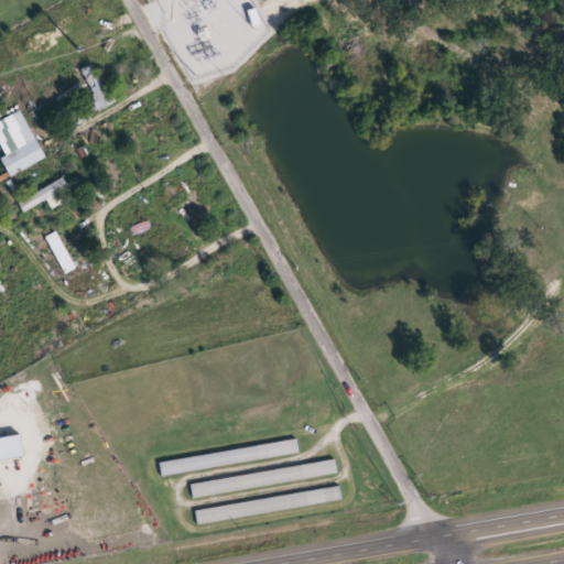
[(109,105),(97,110),(78,68),(90,63),(109,105)]
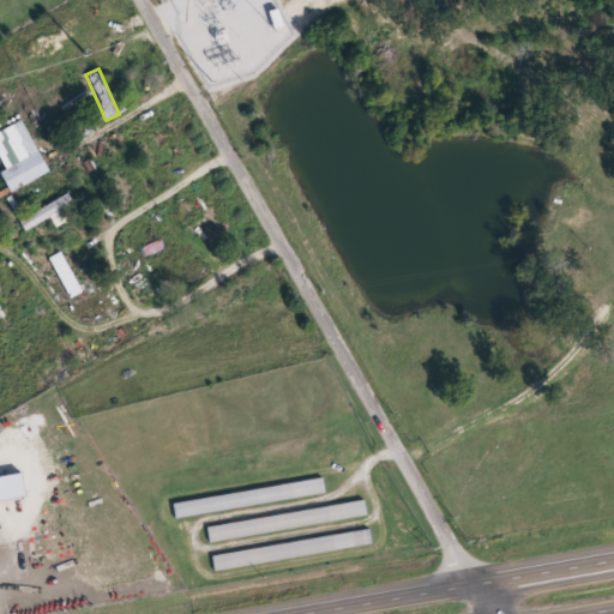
[(48,173),(10,192),(0,174),(0,172),(5,169),(0,160),(0,130),(20,120),(48,173)]
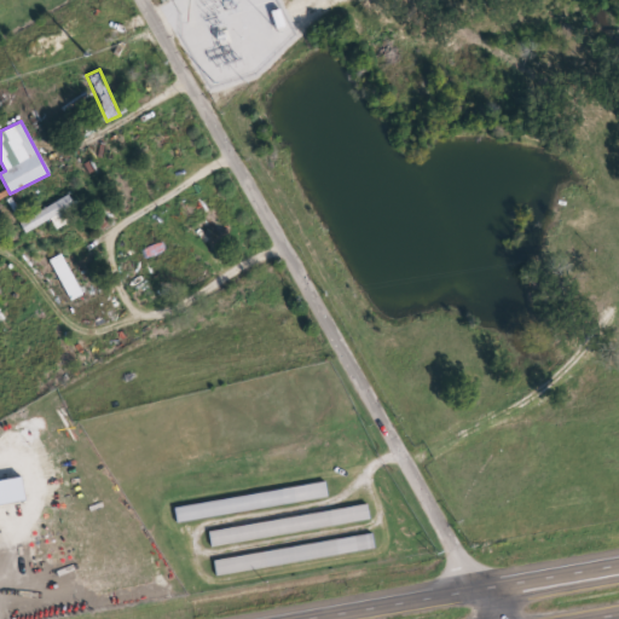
[(19,224),(67,194),(73,204),(64,209),(70,219),(56,229),(48,218),(25,233),(19,224)]
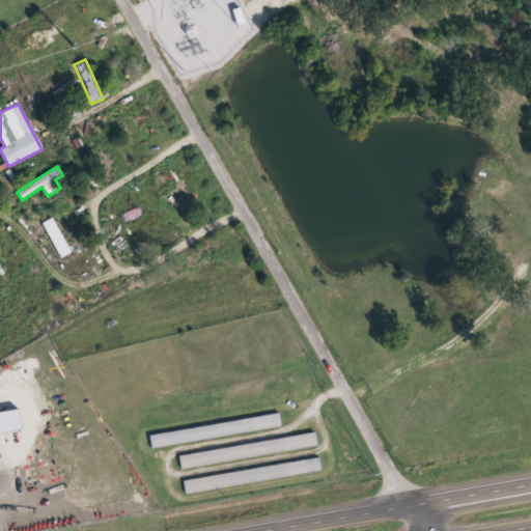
[(68,250),(60,256),(51,241),(59,235),(68,250)]
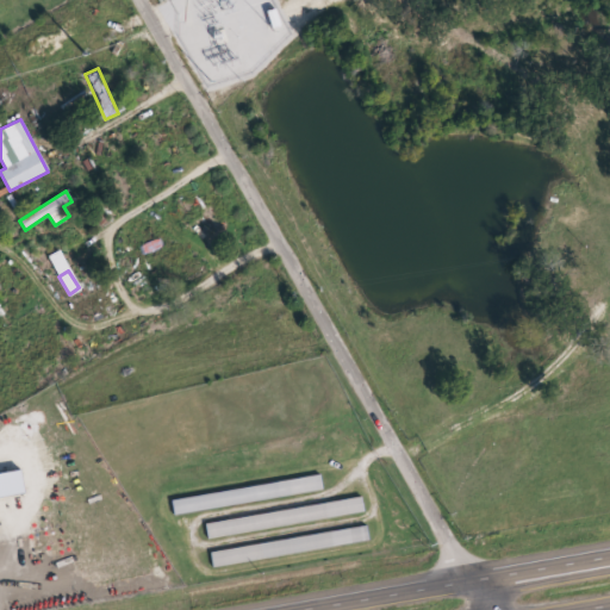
[(322,490),(173,514),(172,499),(319,475),(322,490)]
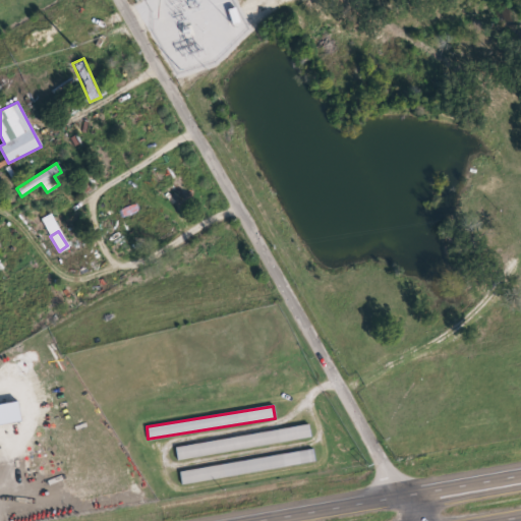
[(310,439),(177,458),(175,446),(308,425),(310,439)]
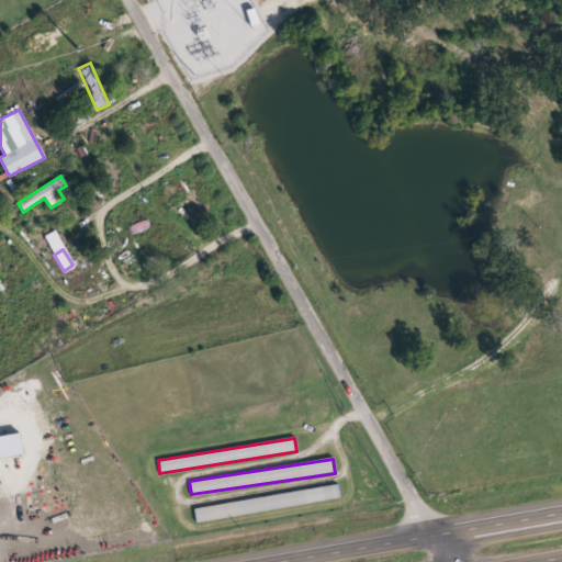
[(193,508),(338,485),(340,498),(195,521),(193,508)]
